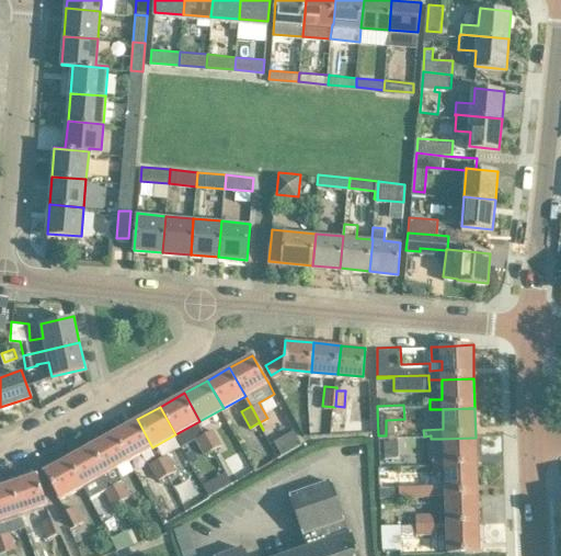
[(129,461),(152,447),(137,419),(114,432),(129,461)]
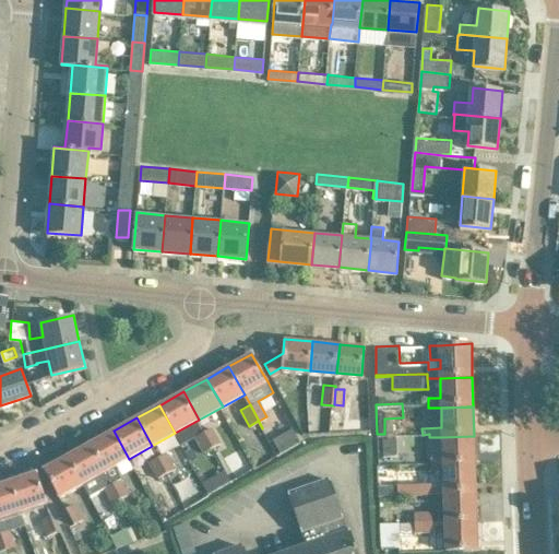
[(205,431),(213,445),(222,440),(213,425),(205,431)]
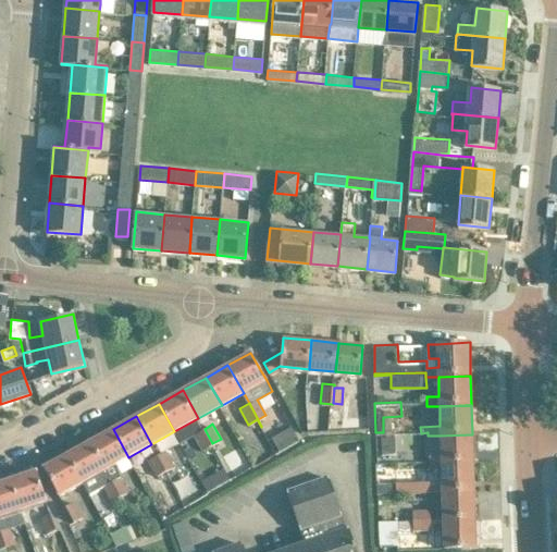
[(272,437),(280,450),(298,439),(291,426),(272,437)]
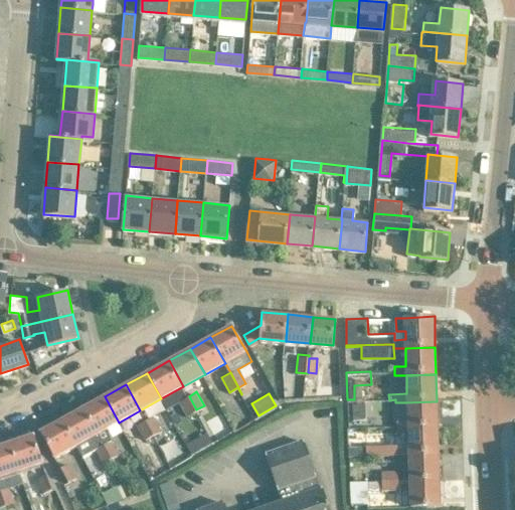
[(106,430),(119,422),(105,396),(82,408),(110,457),(119,452),(106,430)]
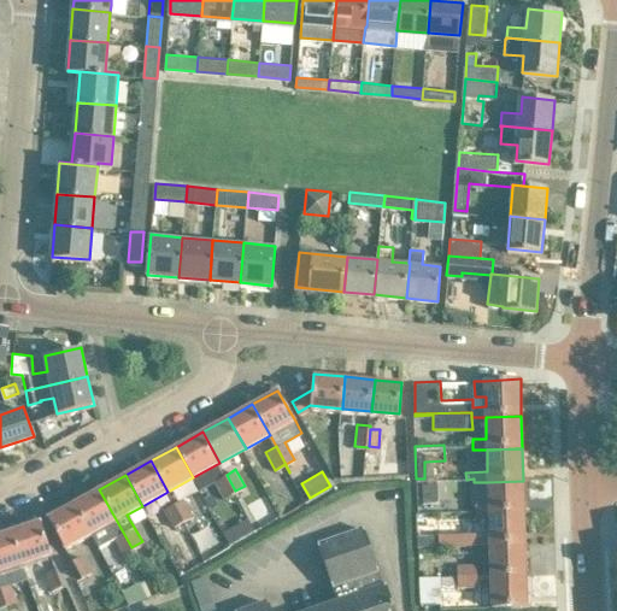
[(223,497),(235,491),(227,475),(215,481),(223,497)]
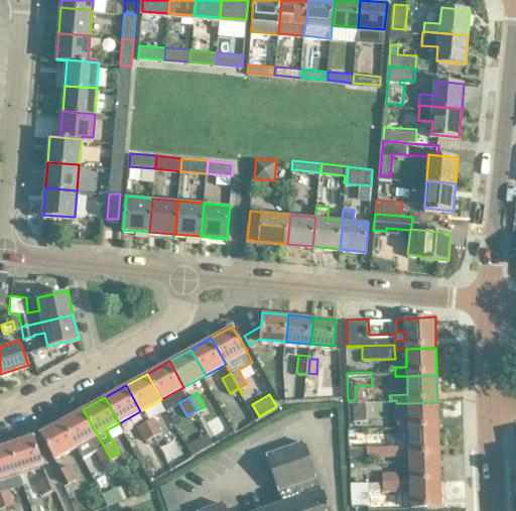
[(408,430),(438,429),(437,402),(407,403),(408,421),(397,421),(397,430),(408,430)]
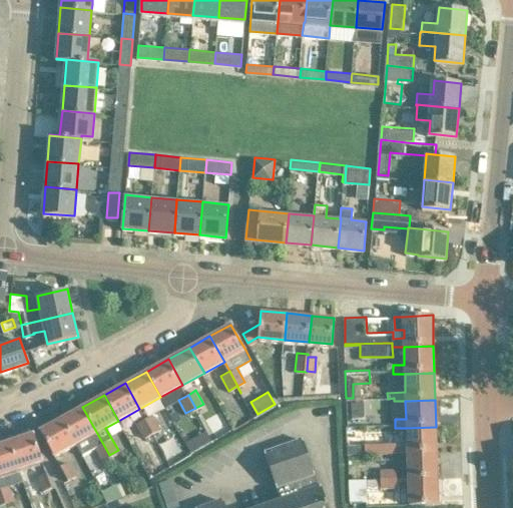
[(364,401),(351,401),(352,417),(365,416),(364,401)]
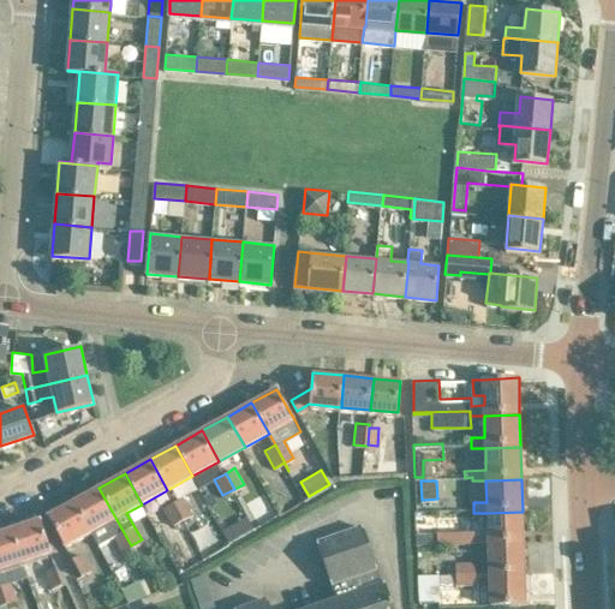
[(121,551),(131,545),(99,488),(73,502),(91,532),(93,532),(99,543),(113,536),(121,551)]
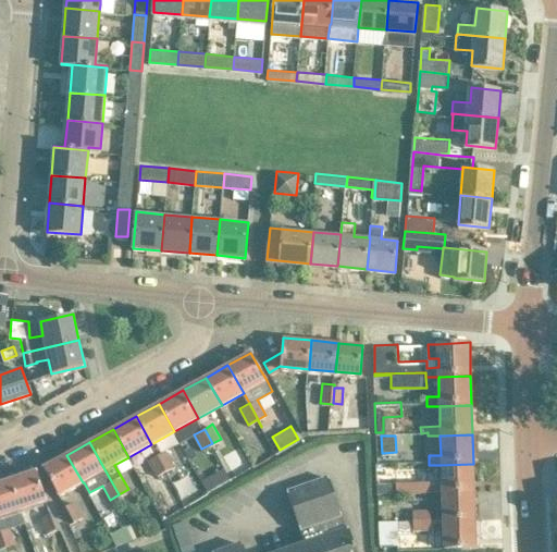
[(157,454),(165,470),(174,466),(166,450),(157,454)]
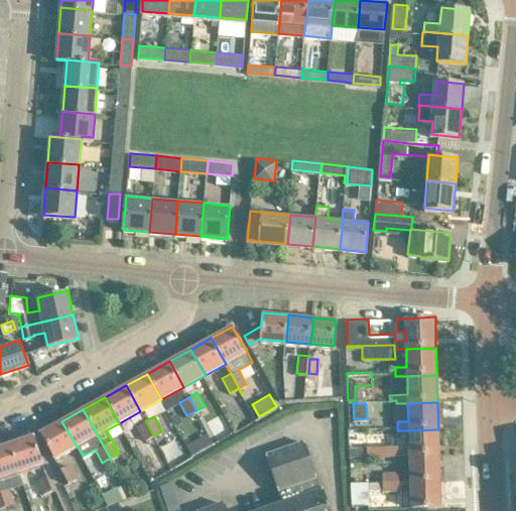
[(145,438),(153,435),(145,420),(138,423),(145,438)]
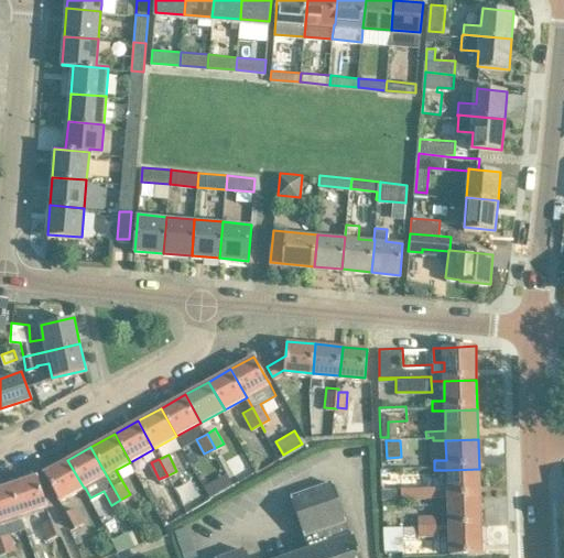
[(61,501),(84,488),(67,460),(44,472),(61,501)]
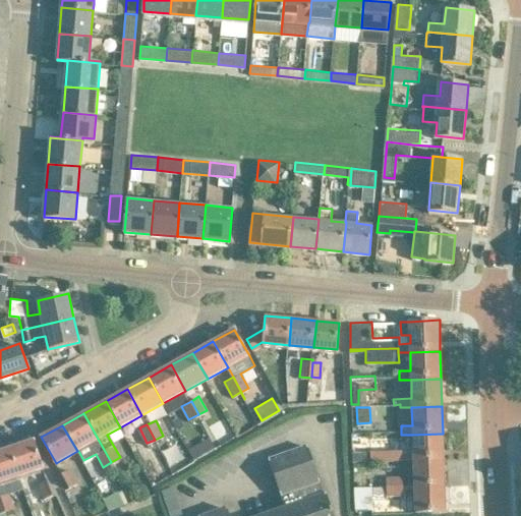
[(413,457),(444,456),(443,434),(412,435),(413,457)]
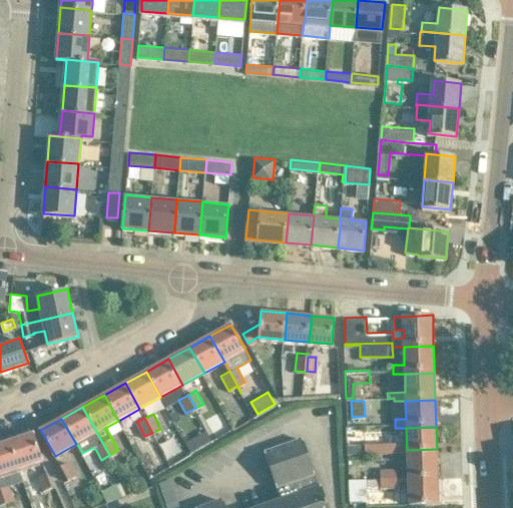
[(205,429),(192,437),(198,447),(211,439),(205,429)]
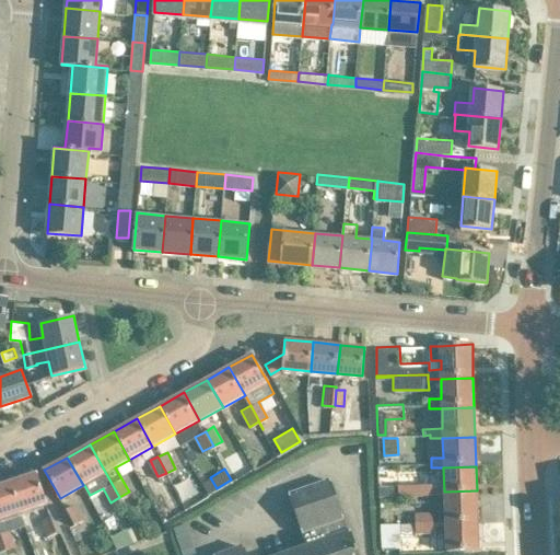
[(10,482),(21,512),(47,504),(36,473),(10,482)]
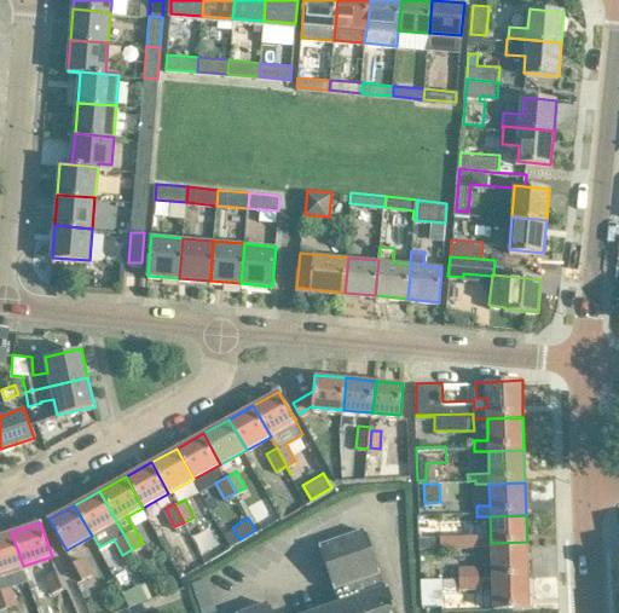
[(387,585),(366,526),(319,543),(340,601),(304,612),(272,612),(270,602),(236,612),(397,612),(387,585)]
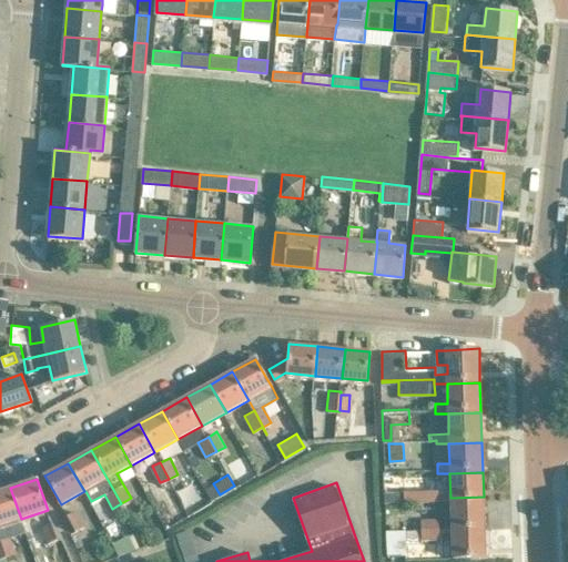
[(0,525),(21,519),(10,488),(0,491),(0,525)]
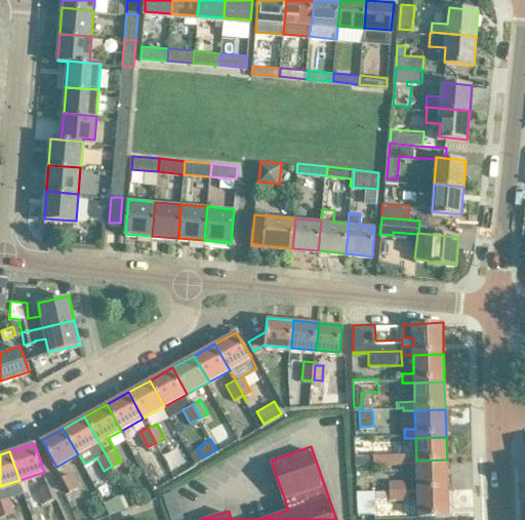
[(373,453),(356,453),(356,463),(374,463),(373,455),(373,453)]
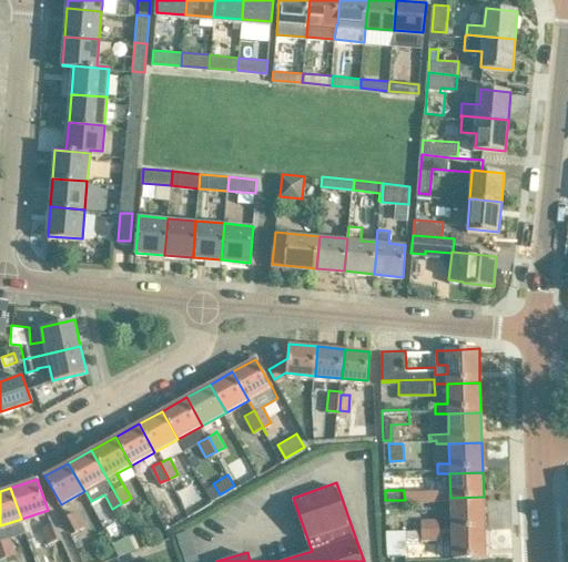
[(438,492),(404,492),(405,500),(405,501),(438,500),(438,492)]
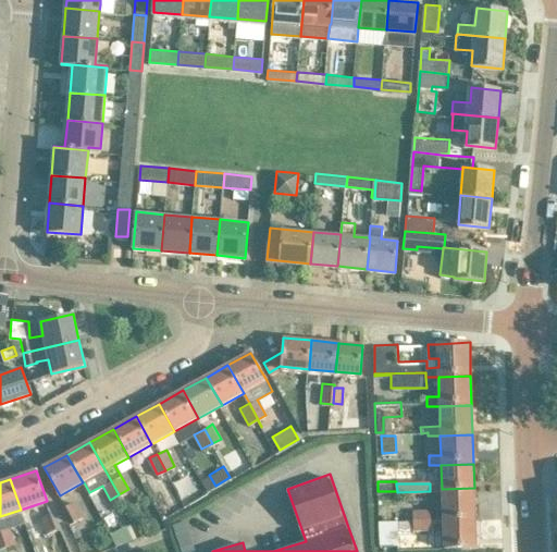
[(443,517),(475,516),(474,488),(442,489),(443,517)]
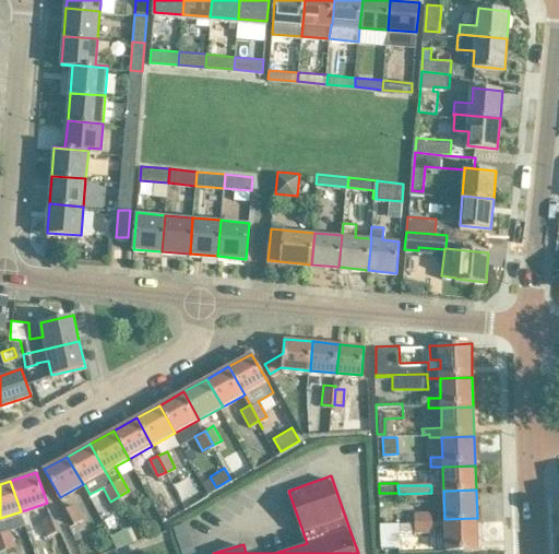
[(73,503),(66,507),(74,522),(82,518),(73,503)]
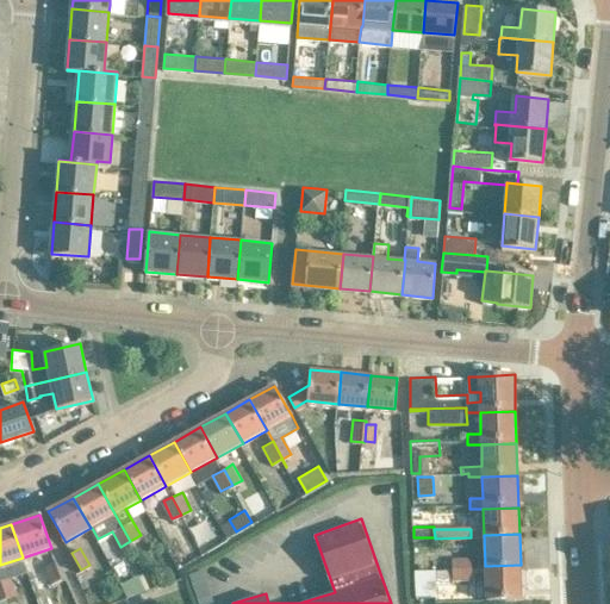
[(452,567),(471,567),(471,556),(452,558),(452,567)]
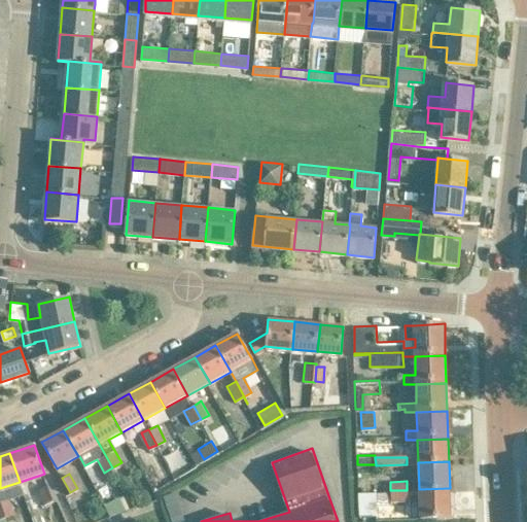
[(47,485),(39,487),(42,502),(51,499),(47,485)]
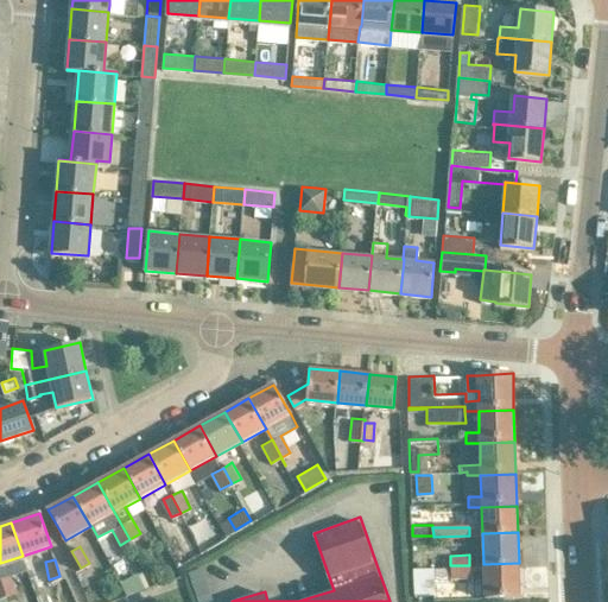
[(519,563),(483,564),(485,597),(520,596),(519,563)]
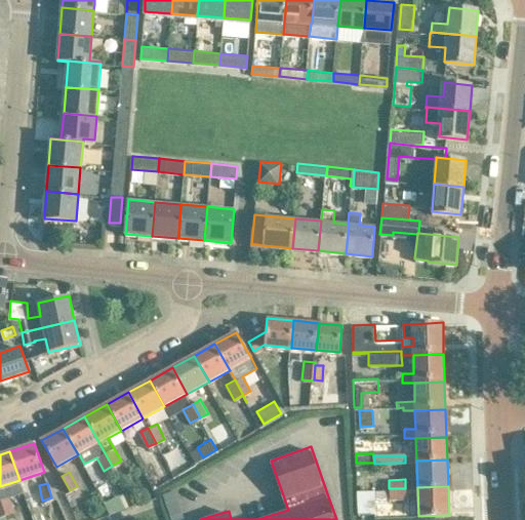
[(405,488),(389,488),(390,498),(405,497),(405,488)]
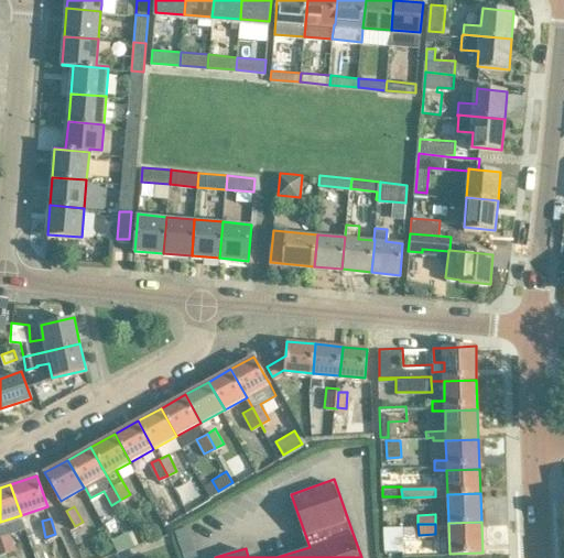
[(402,526),(384,526),(386,549),(403,549),(402,526)]
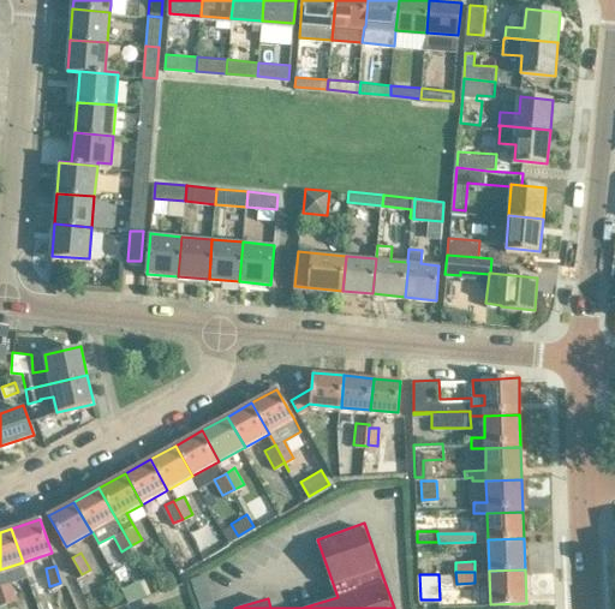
[(145,591),(139,578),(120,587),(127,601),(145,591)]
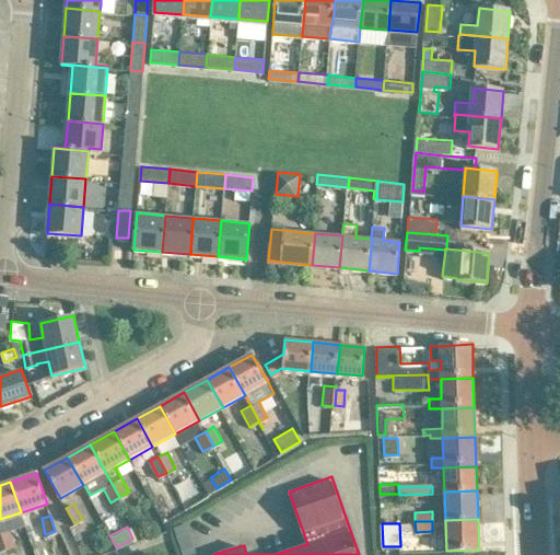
[(0,532),(0,533),(6,550),(15,546),(10,529),(0,532)]
